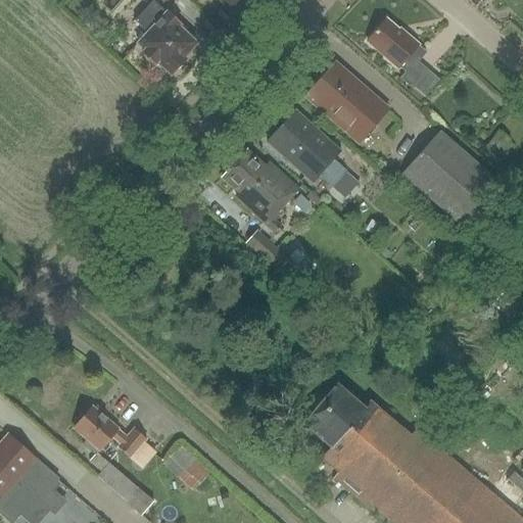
[(187,55),(197,42),(178,25),(181,21),(155,0),(152,0),(134,20),(142,28),(145,24),(150,28),(137,42),(144,48),(141,52),(156,65),(161,63),(174,74),(188,58),(187,55)]
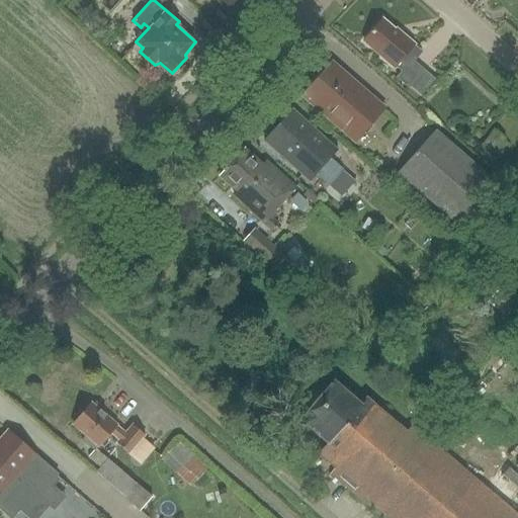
[(383,18),(363,40),(394,68),(395,67),(402,72),(397,79),(409,90),(425,71),(413,60),(407,66),(400,60),(415,44),(403,32),(402,33),(383,18)]
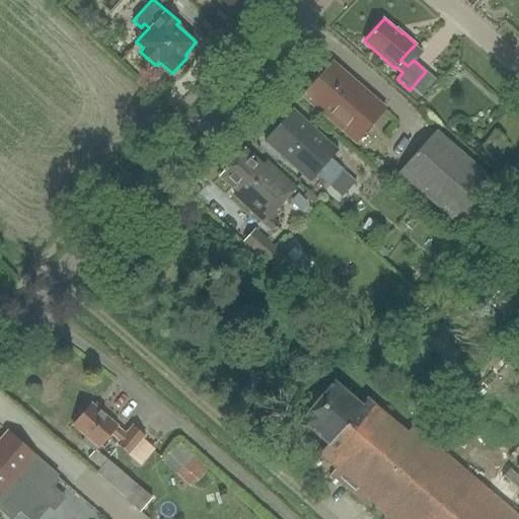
[(356,140),(385,107),(332,61),(304,94),(356,140)]
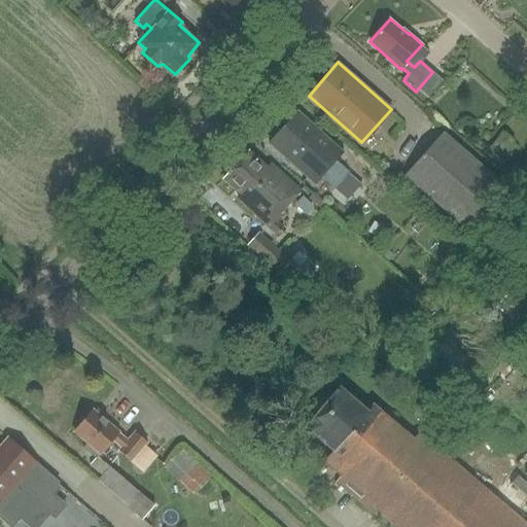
[(297,110),(270,142),(315,181),(319,177),(335,189),(355,166),(340,153),(343,150),(297,110)]
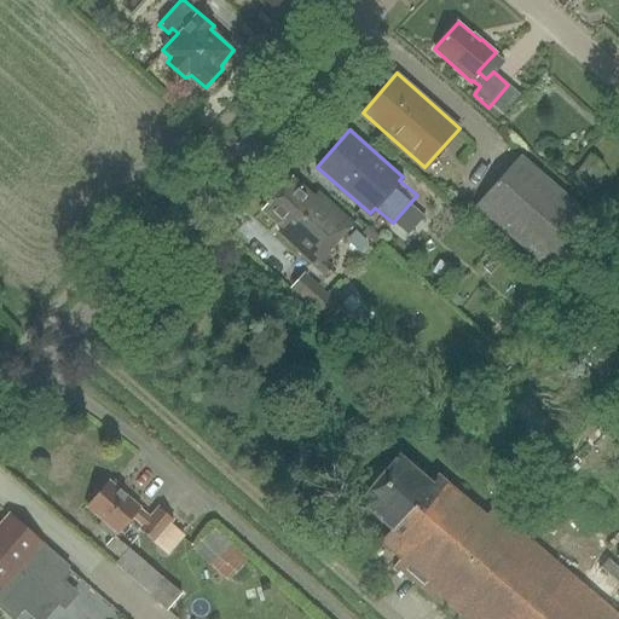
[(548,267),(593,218),(521,155),(476,204),(548,267)]
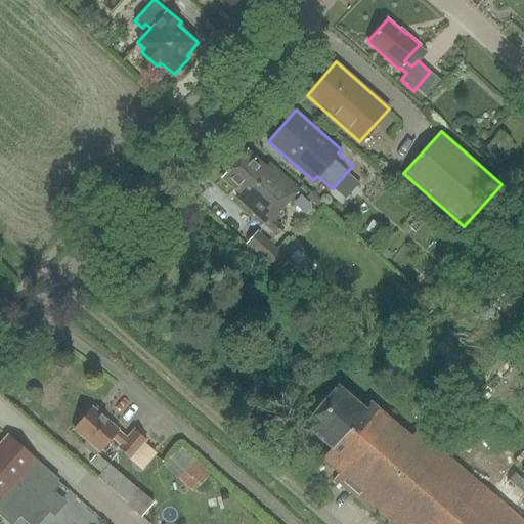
[(273,214),(299,186),(268,159),(263,165),(246,149),(223,175),(241,190),(234,197),(273,230),(281,221),(273,214)]
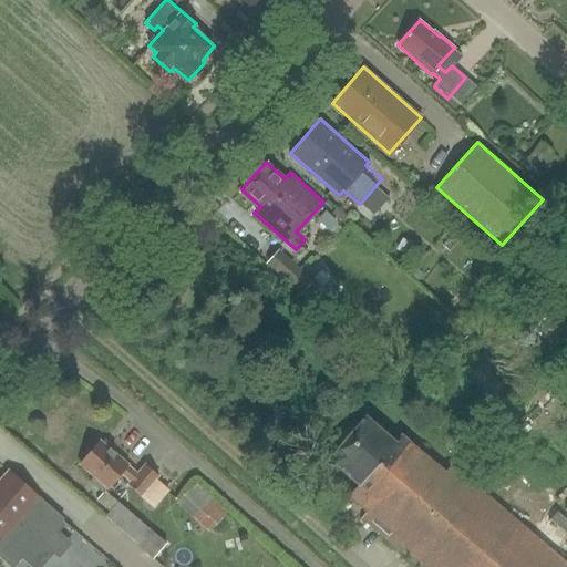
[(329,294),(279,253),(265,270),(315,311),(329,294)]
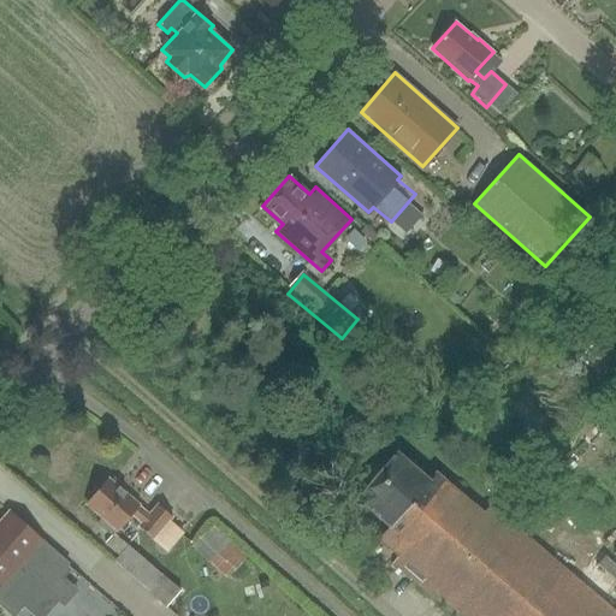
[(450,615),(615,615),(615,614),(489,503),(480,513),(433,472),(426,480),(396,455),(357,499),(388,526),(378,537),(395,551),(386,561),(450,615)]
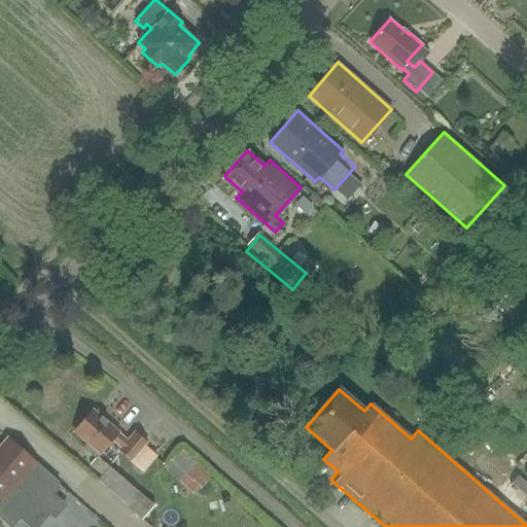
[(94,409),(74,431),(88,444),(83,449),(96,460),(91,466),(102,476),(98,481),(144,520),(155,506),(102,461),(113,449),(140,472),(154,456),(143,447),(147,442),(136,430),(129,438),(94,409)]
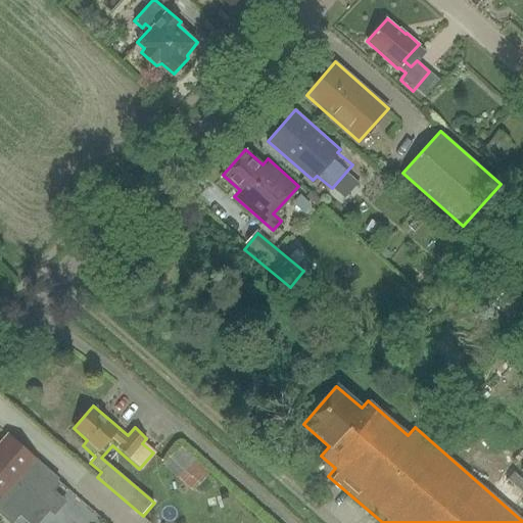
[(36,500),(55,479),(5,434),(0,440),(0,500),(24,522),(34,522),(46,509),(36,500)]
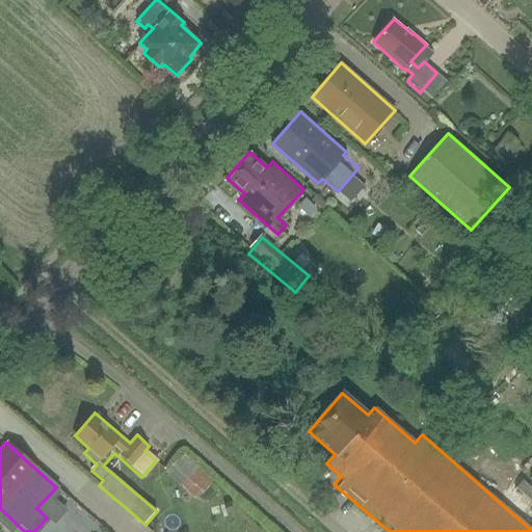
[(234,496),(186,455),(168,475),(216,516),(234,496)]
